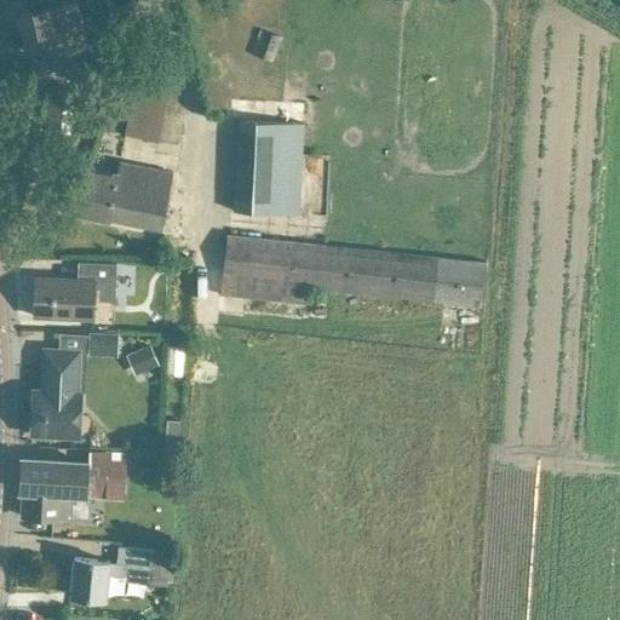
[(74,3),(42,10),(18,15),(28,53),(46,49),(49,55),(85,46),(74,3)]
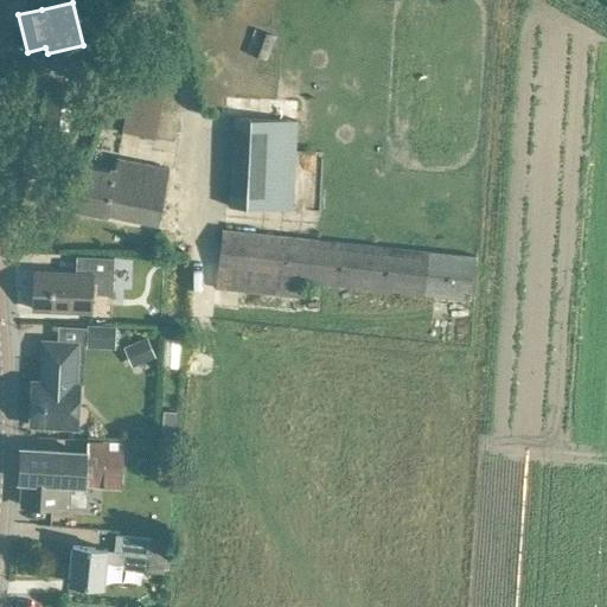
[(247,56),(267,62),(275,37),(255,30),(247,56)]
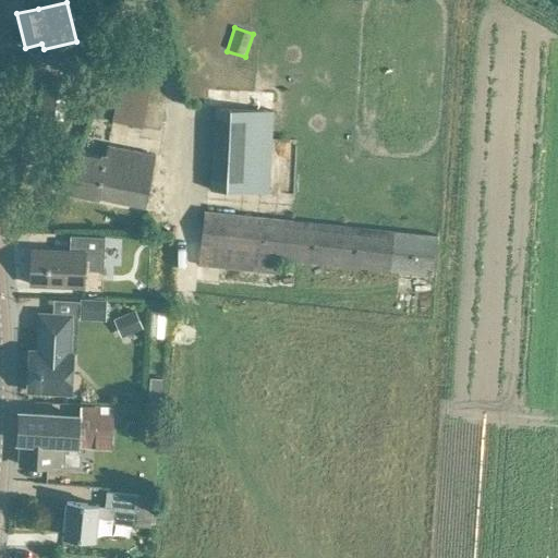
[(112,124),(142,129),(152,73),(122,69),(112,124)]
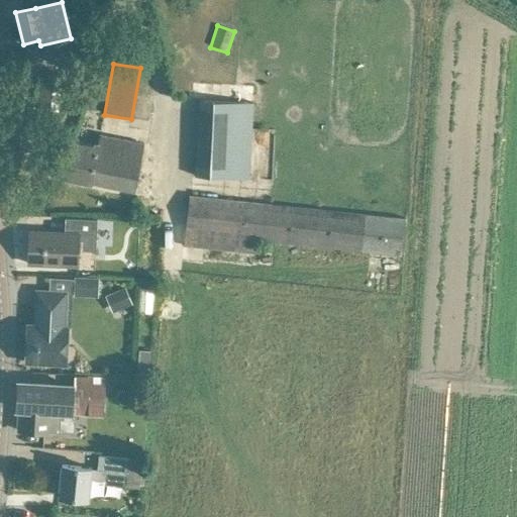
[(65,76),(63,76),(42,74),(40,98),(62,100),(65,76)]
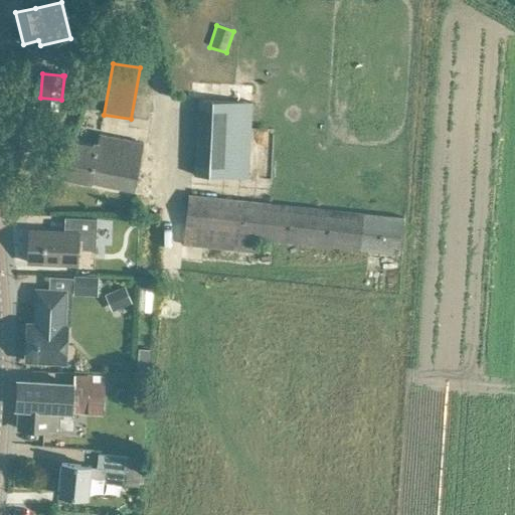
[(197,100),(193,176),(248,178),(252,103),(197,100)]
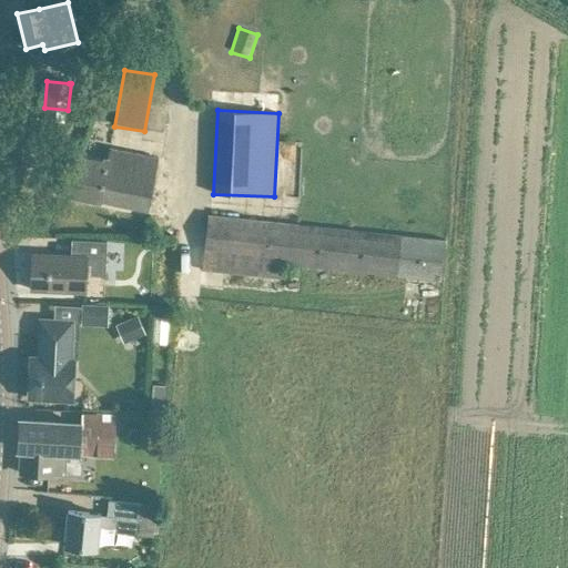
[(159,159),(131,153),(109,149),(107,160),(79,153),(70,195),(139,209),(148,211),(159,159)]
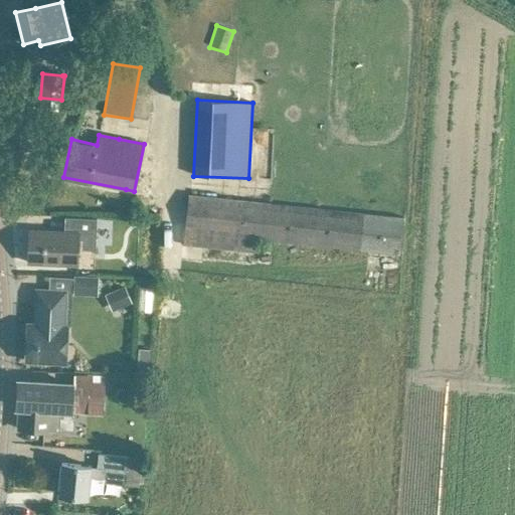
[(188,195),(185,231),(183,245),(258,253),(259,239),(399,253),(403,218),(188,195)]
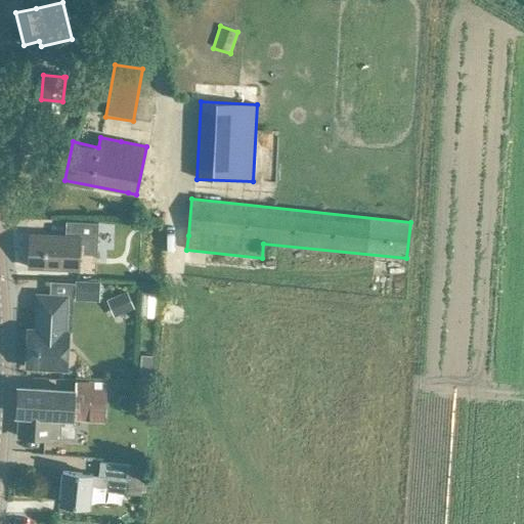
[(98,221),(91,220),(71,220),(70,235),(30,234),(29,267),(83,269),(84,253),(97,254),(98,221)]
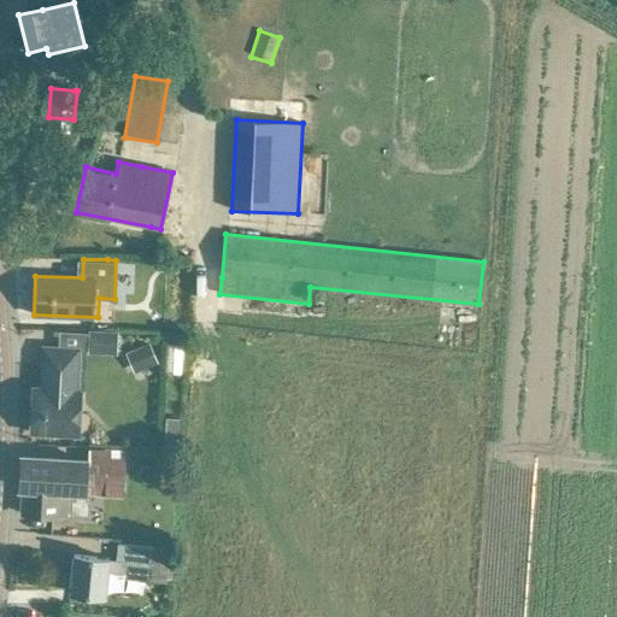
[(117,354),(118,331),(89,330),(88,353),(117,354)]
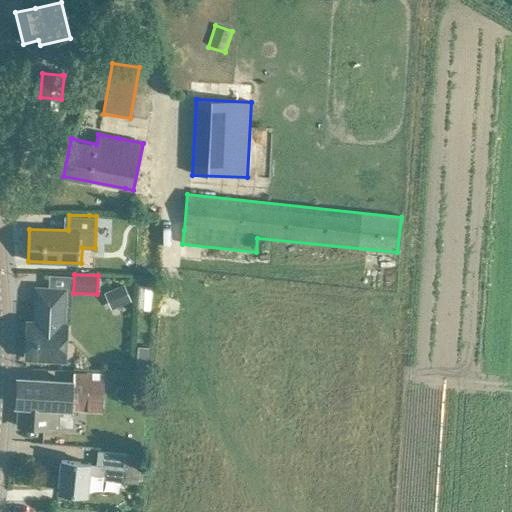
[(111,309),(130,301),(123,285),(104,293),(111,309)]
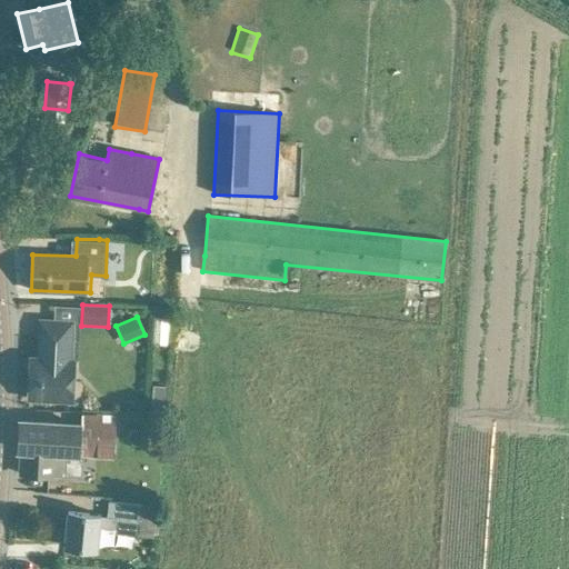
[(72,322),(62,322),(40,321),(39,359),(31,358),(30,358),(28,399),(29,399),(29,398),(51,399),(72,401),(75,360),(70,360),(72,322)]
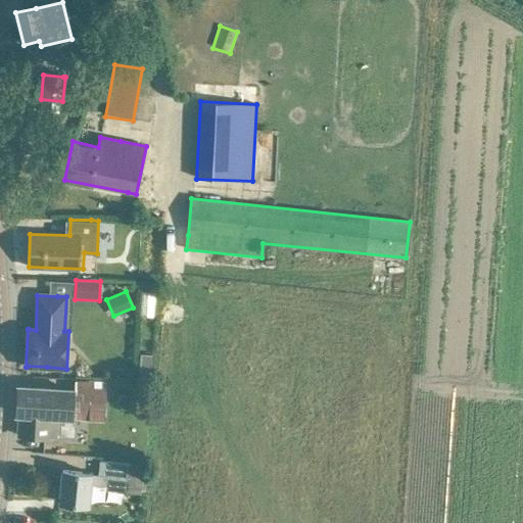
[(18,387),(16,414),(20,414),(18,434),(60,437),(61,418),(76,419),(76,418),(104,419),(107,381),(76,380),(75,389),(18,387)]
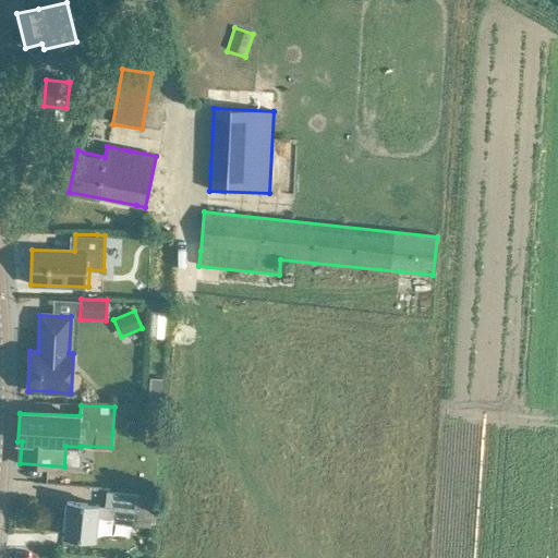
[(137,524),(142,494),(108,490),(107,506),(68,501),(64,535),(96,540),(98,521),(114,523),(116,509),(137,511),(135,524),(137,524)]
